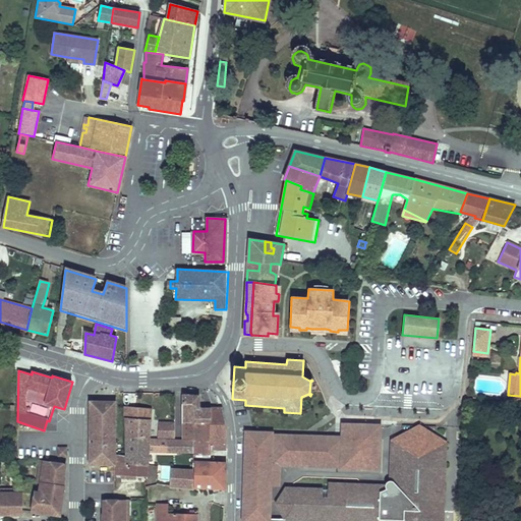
[(222,408),(198,408),(198,396),(182,395),(182,439),(193,439),(193,441),(193,450),(211,450),(226,450),(225,429),(222,408)]
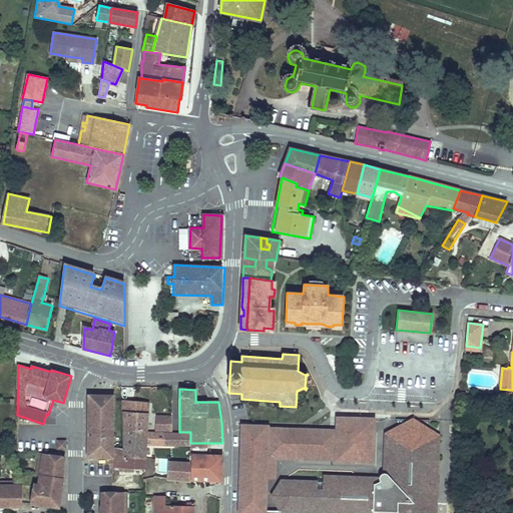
[(112,457),(113,395),(106,395),(106,399),(99,399),(92,405),(92,443),(88,443),(88,457),(108,457),(112,457)]
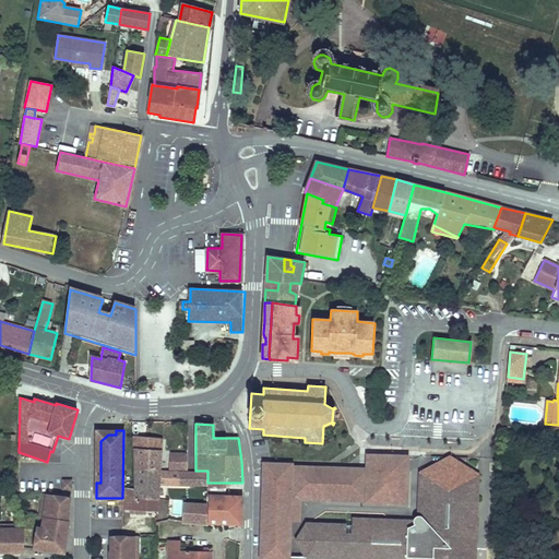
[(100,441),(108,435),(116,435),(116,430),(96,430),(96,483),(100,483),(100,441)]
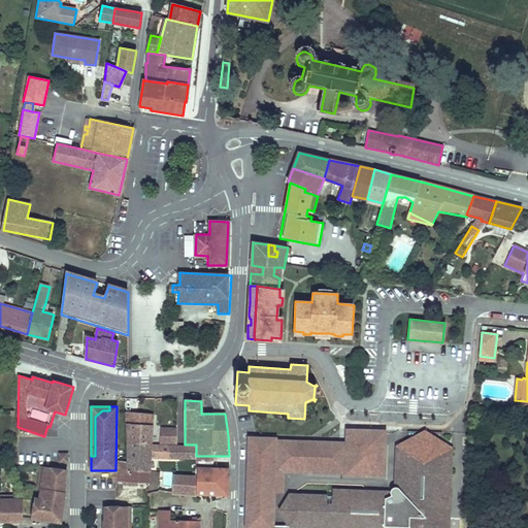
[(151,443),(153,415),(127,413),(128,442),(151,443)]
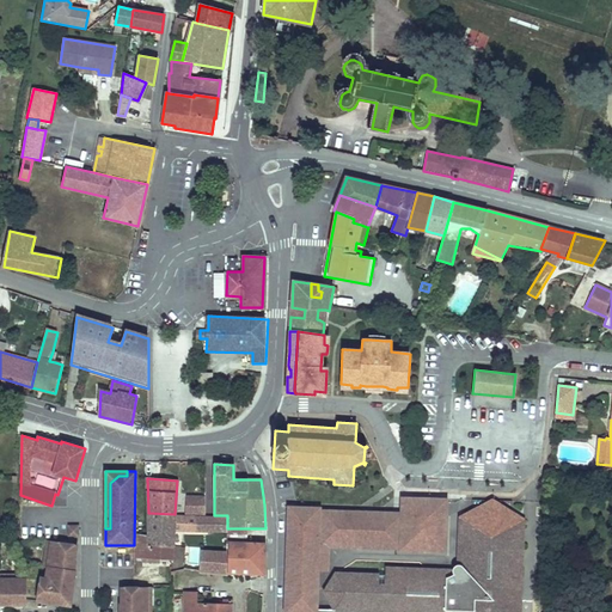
[(195,512),(195,497),(187,497),(185,513),(195,513),(195,512)]
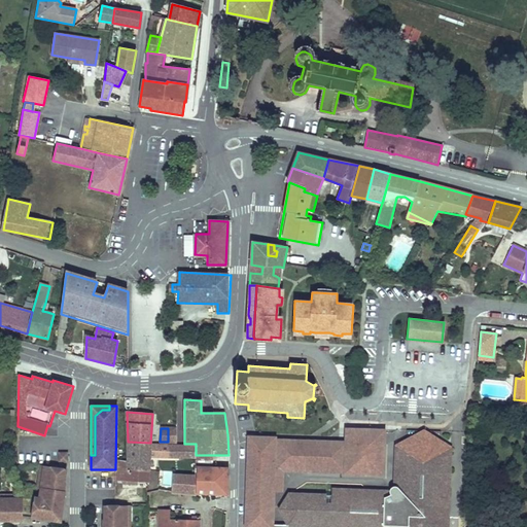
[(177,443),(177,428),(168,428),(168,441),(168,442),(177,443)]
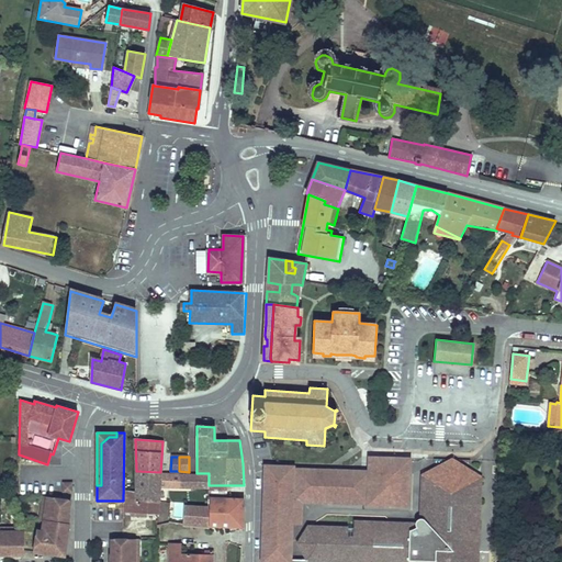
[(266,470),(263,561),(329,561),(311,560),(291,559),(291,525),(299,525),(299,499),(404,503),(405,458),(371,457),(371,472),(266,470)]
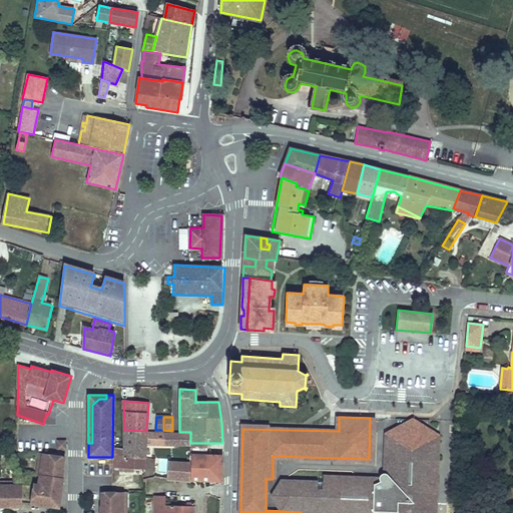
[(415,512),(416,510),(414,505),(411,500),(417,496),(424,504),(432,504),(434,433),(424,427),(424,431),(401,431),(401,426),(386,434),(385,454),(391,454),(392,459),(392,461),(392,464),(391,467),(391,469),(390,470),(388,474),(386,474),(384,473),(382,474),(381,475),(379,478),(380,481),(378,483),(374,484),(373,484),(371,485),(369,485),(364,485),(357,483),(357,478),(323,476),(323,482),(285,481),(276,496),(284,511),(301,512),(379,512),(380,512),(397,512),(415,512)]
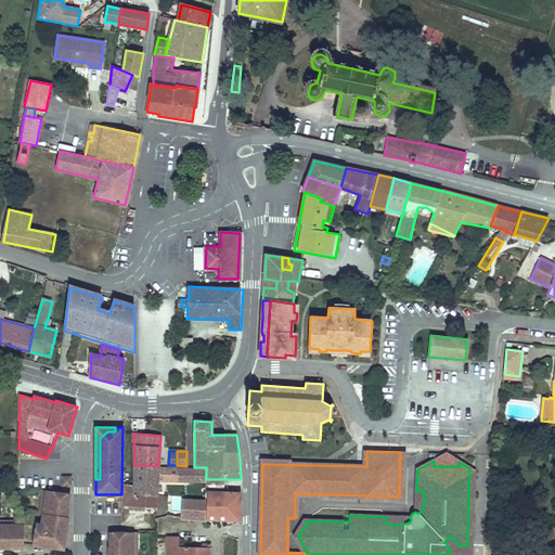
[(158,466),(134,465),(136,493),(157,495),(158,466)]
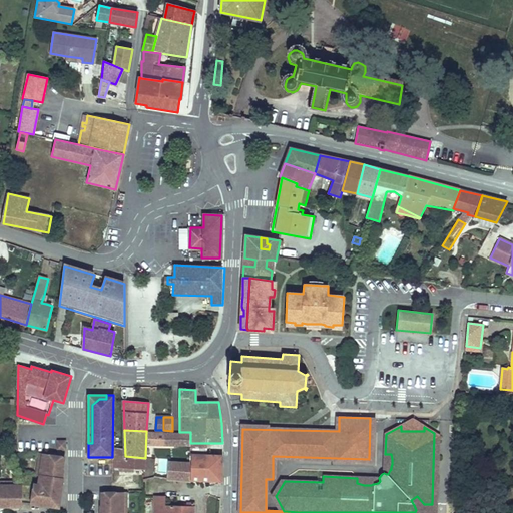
[(435,512),(439,436),(434,433),(432,504),(424,504),(417,496),(411,500),(414,505),(416,510),(415,512),(435,512)]
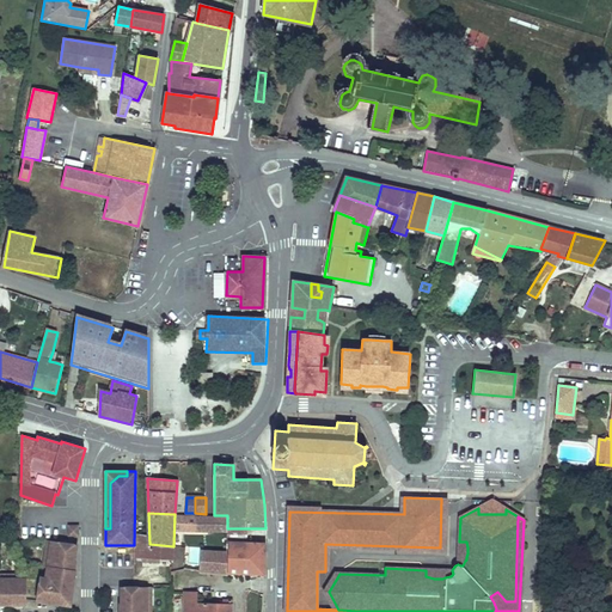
[(214,533),(214,518),(197,518),(197,533),(214,533)]
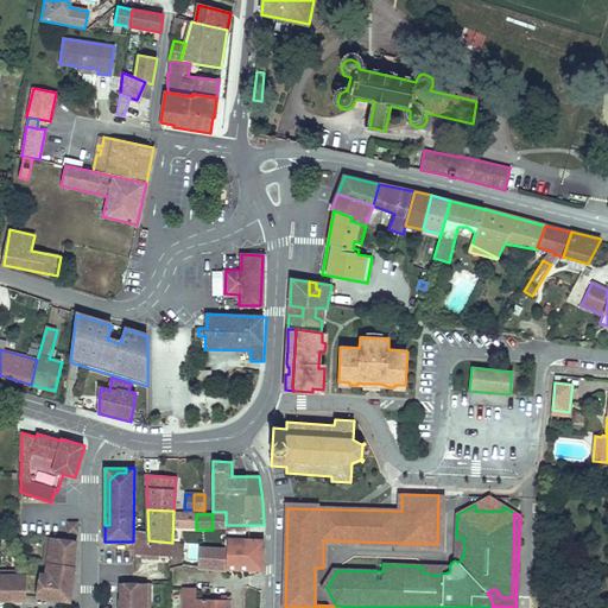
[(226,514),(213,514),(213,530),(226,530),(226,525),(226,514)]
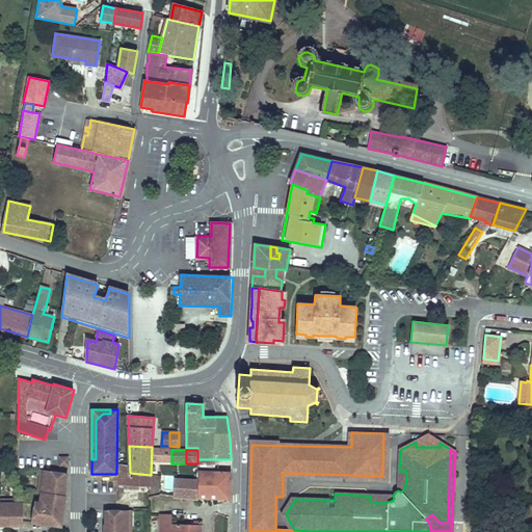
[(150,487),(151,475),(130,473),(128,473),(128,467),(120,466),(118,485),(150,487)]
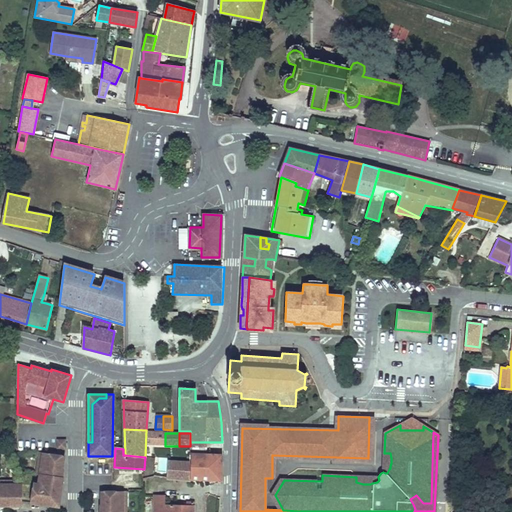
[(60,495),(63,477),(61,477),(63,469),(60,469),(62,456),(44,453),(42,462),(39,465),(37,474),(38,474),(42,475),(41,483),(37,483),(34,482),(31,502),(47,504),(51,501),(54,505),(55,506),(58,505),(59,502),(59,501),(56,498),(60,495)]
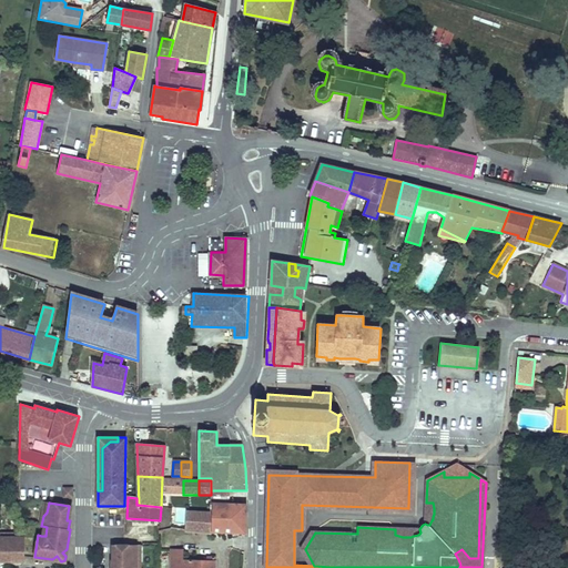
[(245,535),(245,504),(229,505),(212,505),(211,515),(210,533),(245,535)]
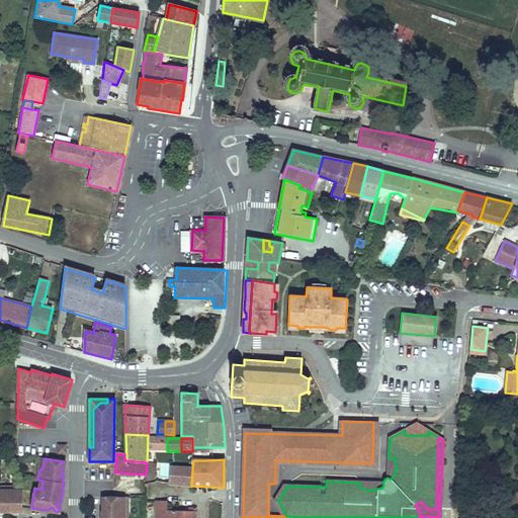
[(191,486),(192,469),(170,467),(169,484),(191,486)]
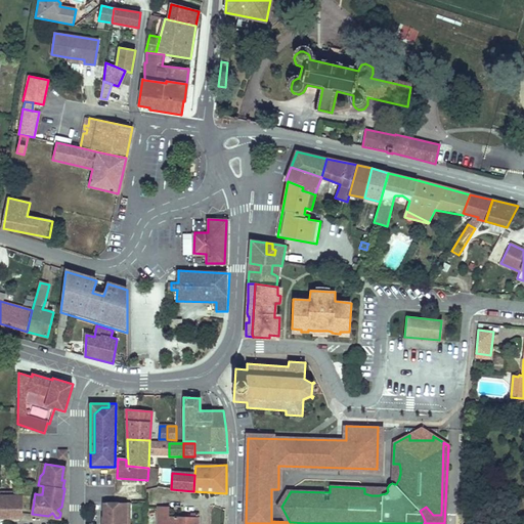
[(22,515),(22,495),(11,495),(8,492),(0,492),(0,491),(0,517),(7,517),(7,515),(22,515)]
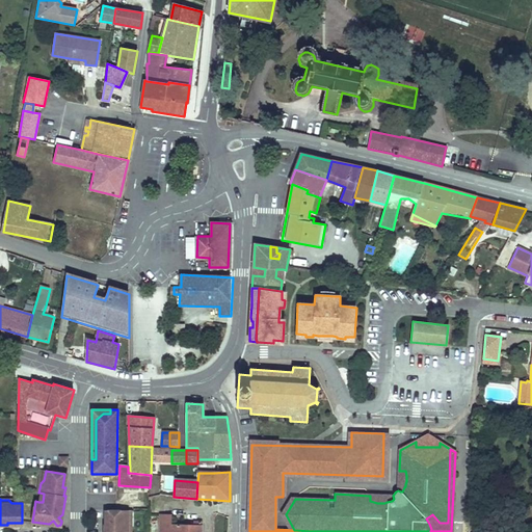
[(131,531),(132,525),(128,521),(128,511),(109,511),(109,525),(106,525),(105,525),(104,531),(131,531)]
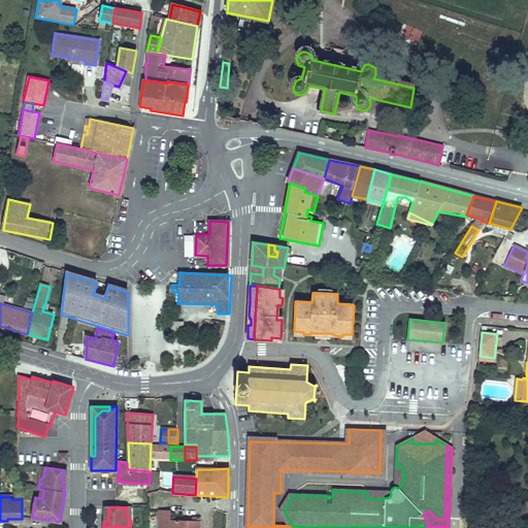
[(200,527),(200,519),(194,518),(194,521),(169,521),(169,512),(160,512),(159,527),(200,527)]
